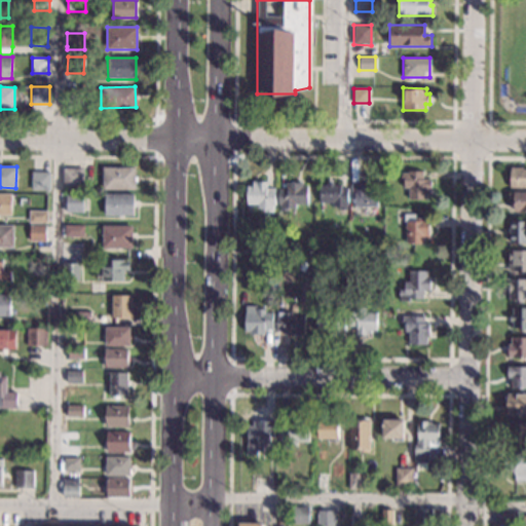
[(522,170),(525,170),(525,188),(519,188),(519,190),(516,190),(516,188),(509,188),(510,166),(522,166),(522,170)]
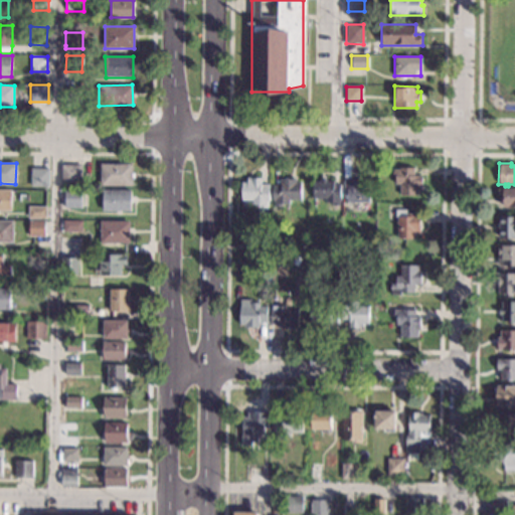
[(132,186),(100,186),(101,164),(132,164),(132,186)]
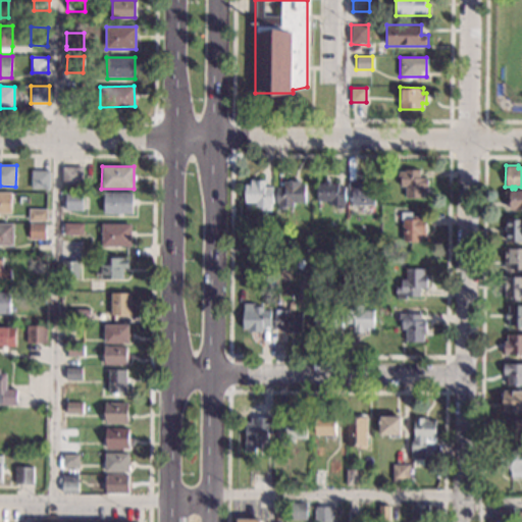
[(83,188),(62,187),(62,167),(83,167),(83,188)]
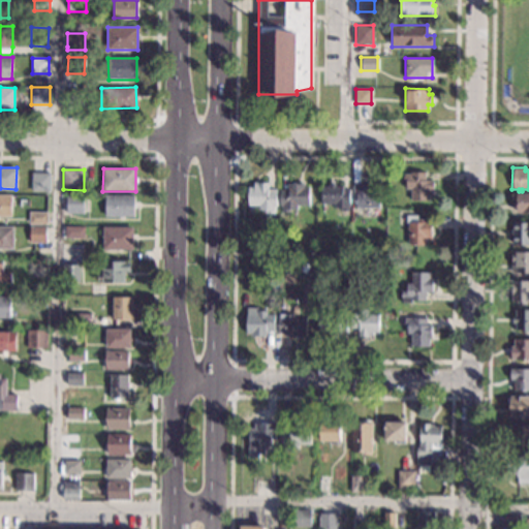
[(426,173),(426,180),(434,180),(434,192),(429,192),(429,200),(410,199),(410,189),(405,189),(405,181),(402,181),(402,174),(409,174),(409,172),(426,173)]
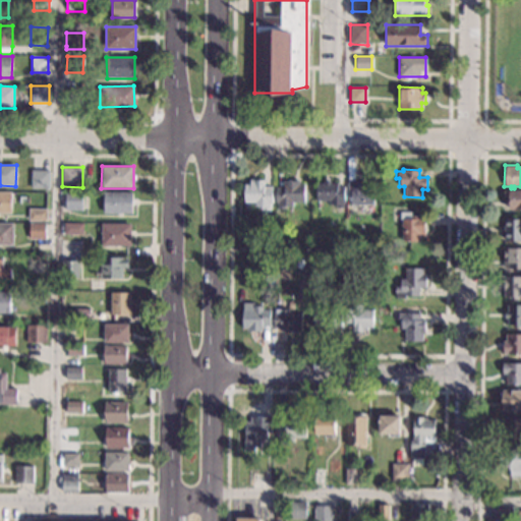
[(49,171),(49,188),(32,188),(32,170),(49,171)]
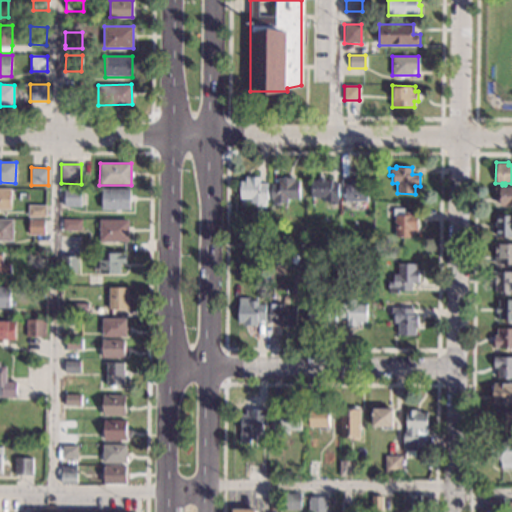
[(259,182),(266,182),(266,200),(265,200),(265,206),(256,206),(256,204),(249,204),(250,199),(239,199),(240,181),(245,181),(245,176),(259,177),(259,182)]
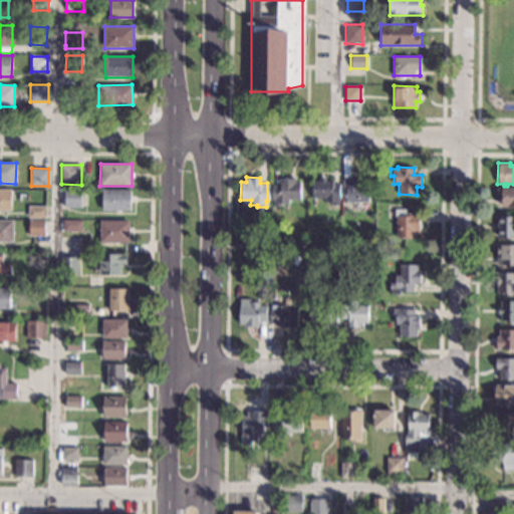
[(294,181),(301,181),(300,200),(289,200),(289,204),(281,204),(281,207),(273,206),(273,200),(270,199),(270,185),(278,185),(278,178),(288,178),(288,177),(294,177),(294,181)]
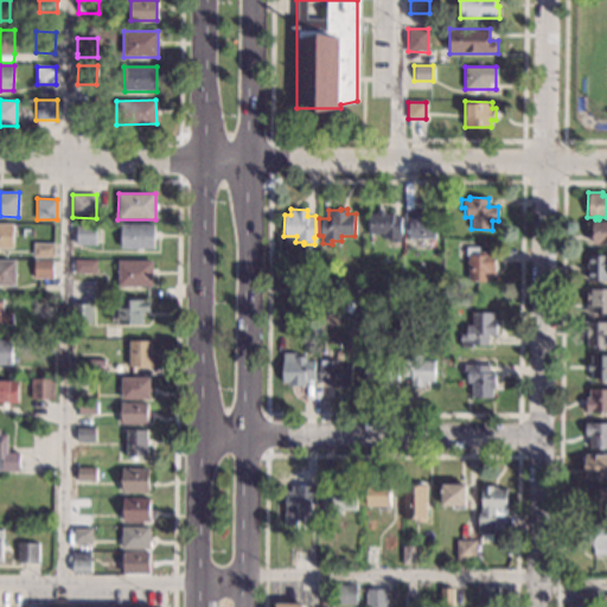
[(385,213),(394,213),(394,217),(401,217),(401,235),(400,235),(400,242),(391,242),(391,240),(383,240),(383,235),(368,234),(369,213),(376,213),(376,210),(385,210),(385,213)]
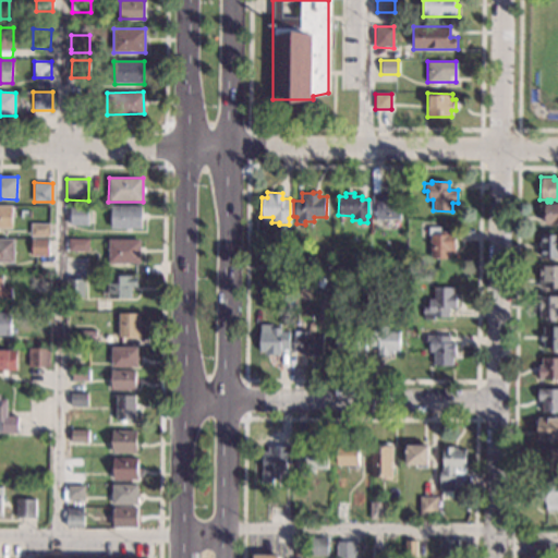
[(388,195),(395,195),(395,199),(401,199),(400,220),(375,219),(375,211),(372,211),(372,193),(388,193),(388,195)]
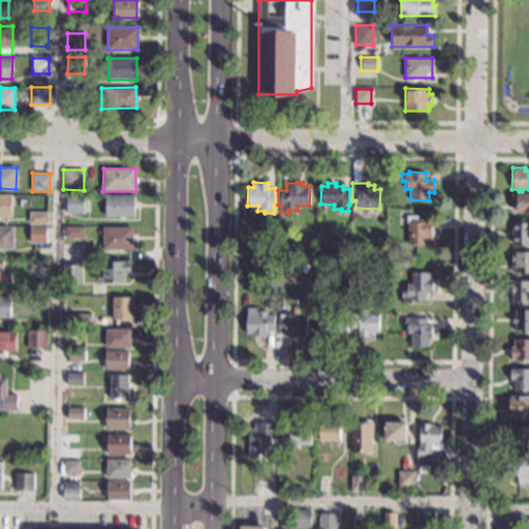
[(528,192),(528,213),(524,213),(524,212),(514,212),(514,201),(509,201),(510,192),(528,192)]
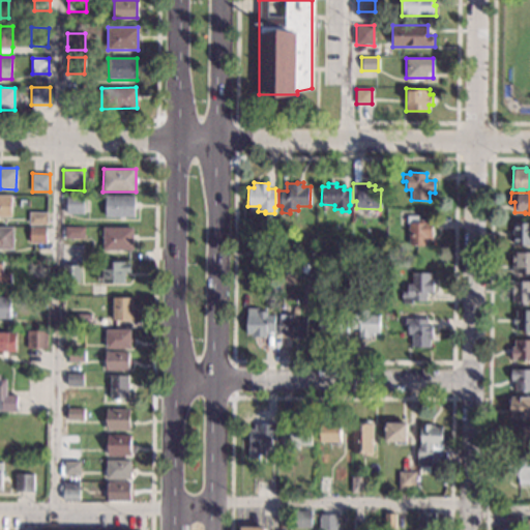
[(11,217),(0,217),(0,195),(11,195),(11,217)]
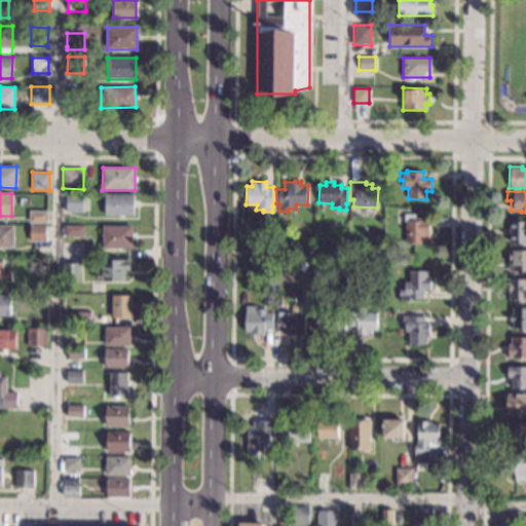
[(134,216),(105,216),(105,193),(134,194),(134,216)]
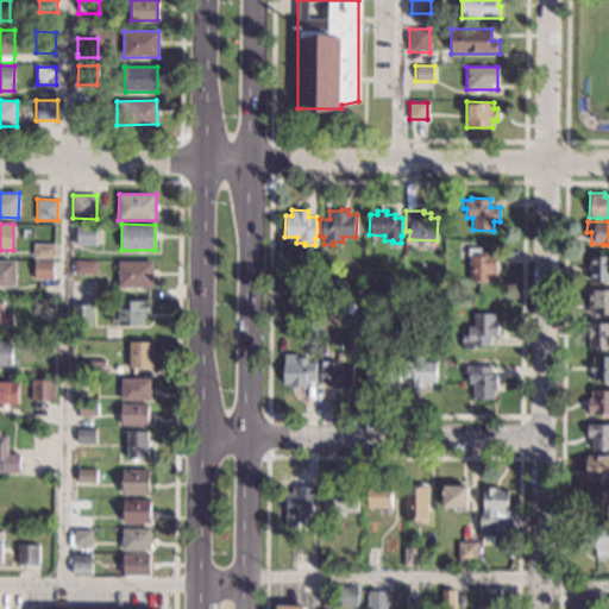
[(95,246),(76,246),(76,225),(95,225),(95,246)]
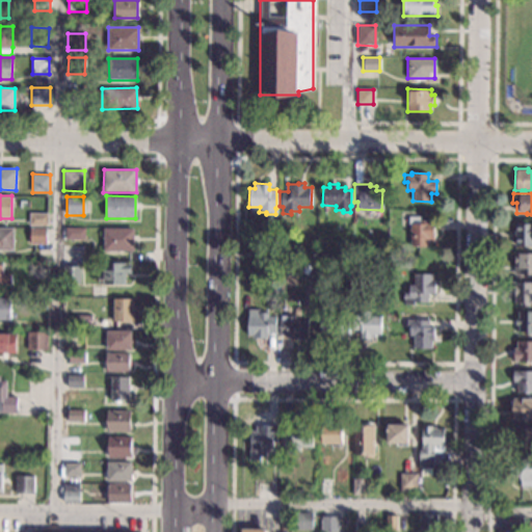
[(48,225),(29,225),(29,213),(48,213),(48,225)]
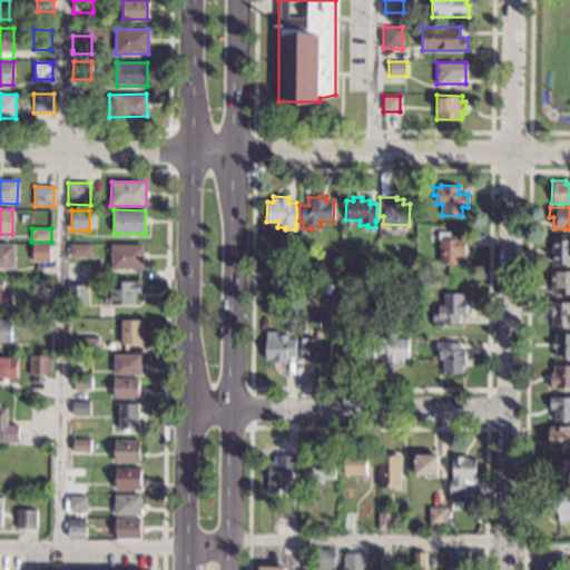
[(450,235),(465,235),(465,258),(460,258),(460,264),(439,264),(439,239),(436,239),(436,231),(450,231),(450,235)]
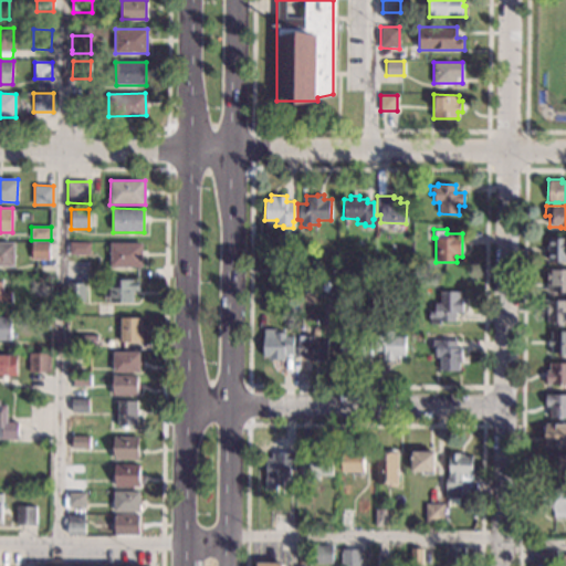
[(565,238),(565,261),(547,261),(547,238),(565,238)]
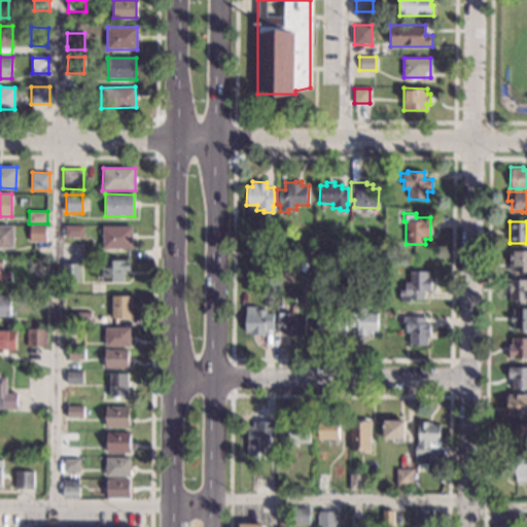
[(12,248),(0,248),(0,225),(12,226),(12,248)]
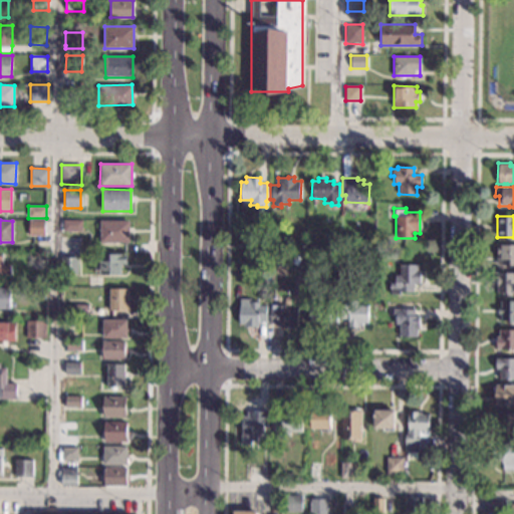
[(44,236),(29,236),(29,220),(44,220),(44,236)]
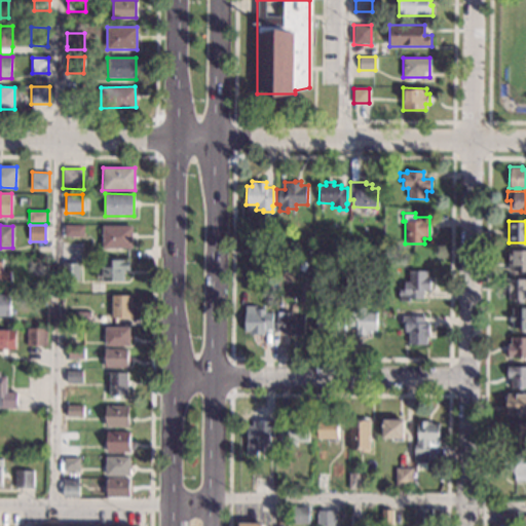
[(84,237),(64,236),(65,225),(84,226),(84,237)]
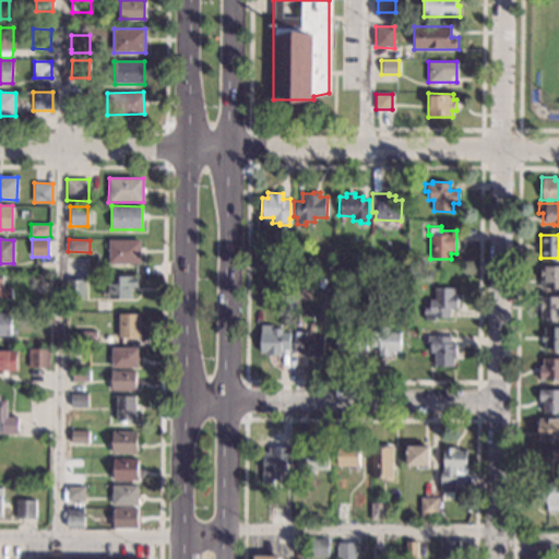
[(140,264),(108,264),(109,240),(140,240),(140,264)]
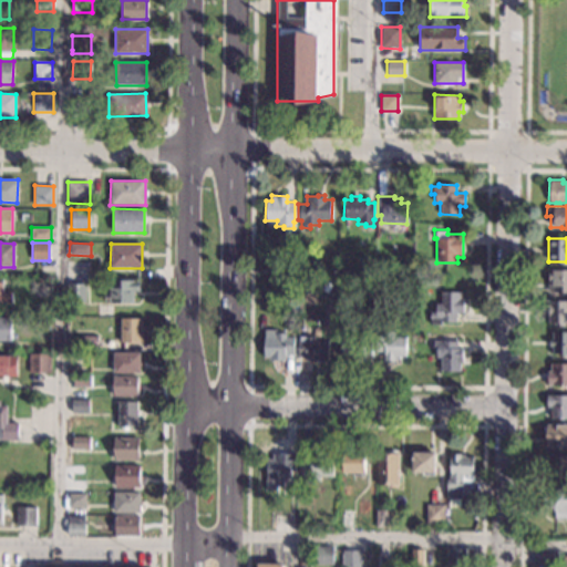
[(285,271),(276,270),(276,263),(285,263),(285,271)]
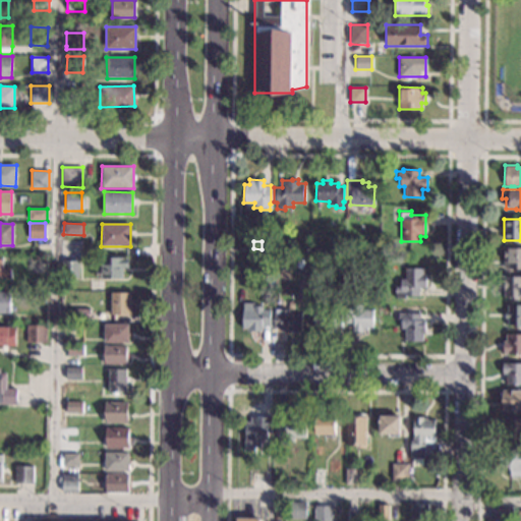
[(520,269),(503,269),(503,246),(520,246),(520,269)]
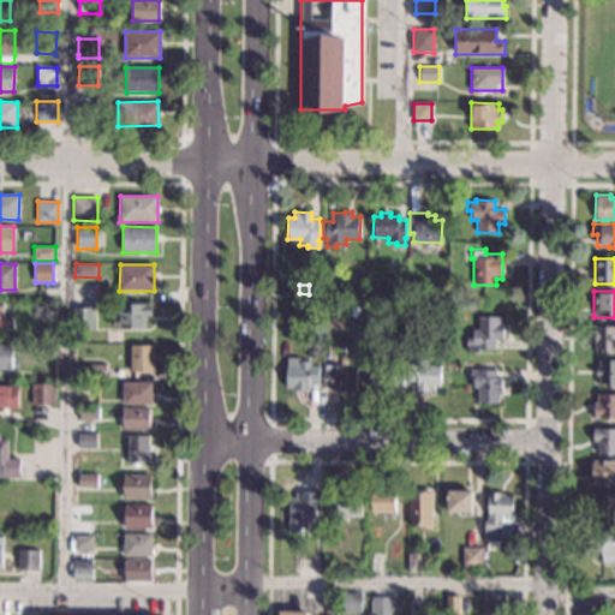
[(0,302),(3,303),(3,306),(4,306),(4,316),(13,317),(13,329),(0,328),(0,302)]
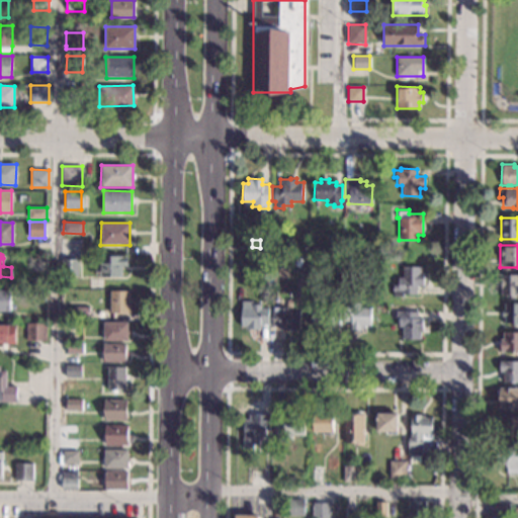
[(122,257),(127,257),(127,266),(121,266),(121,277),(101,277),(101,275),(97,274),(97,257),(105,257),(105,255),(122,255),(122,257)]
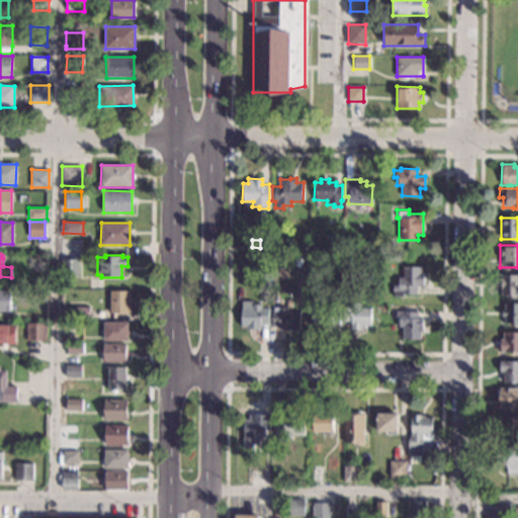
[(45,271),(29,271),(29,256),(44,256),(45,271)]
